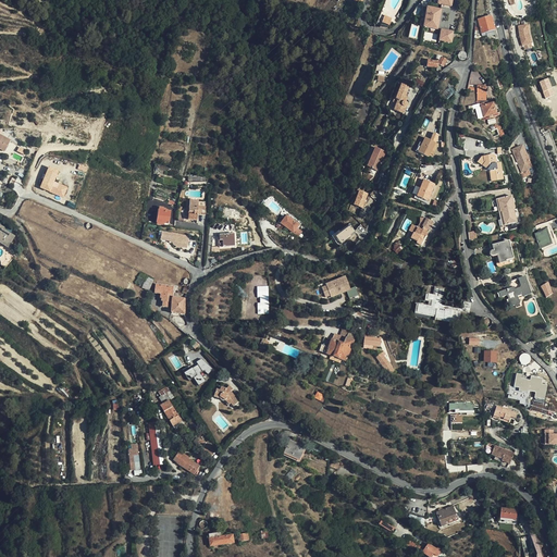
[(441,10),(428,8),(426,17),(438,20),(441,10)]
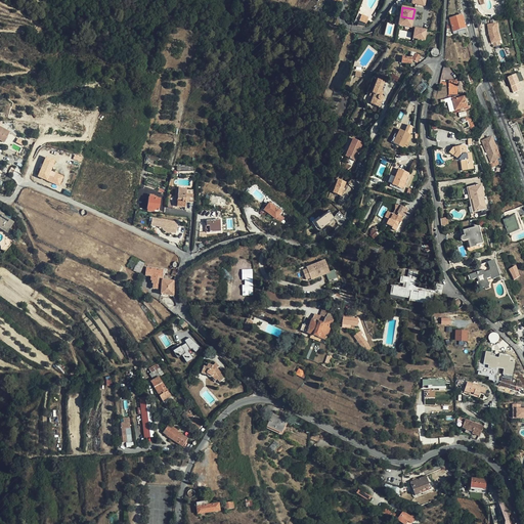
[(366,24),(369,16),(362,13),(359,20),(366,24)]
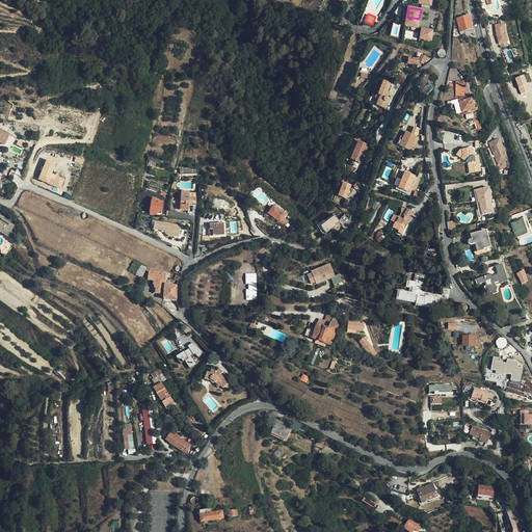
[(473,28),(470,16),(457,19),(460,31),(473,28)]
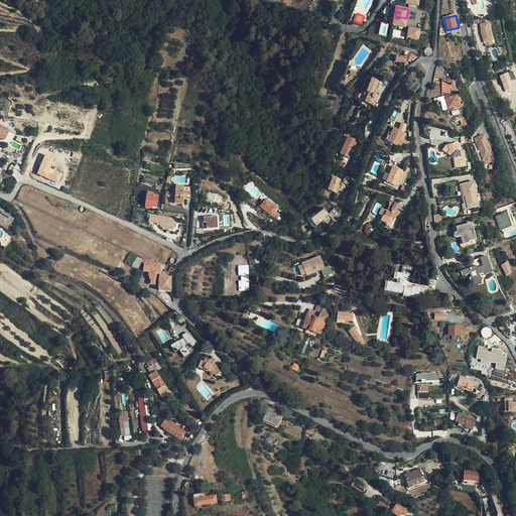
[(406,18),(395,16),(393,25),(405,27),(406,18)]
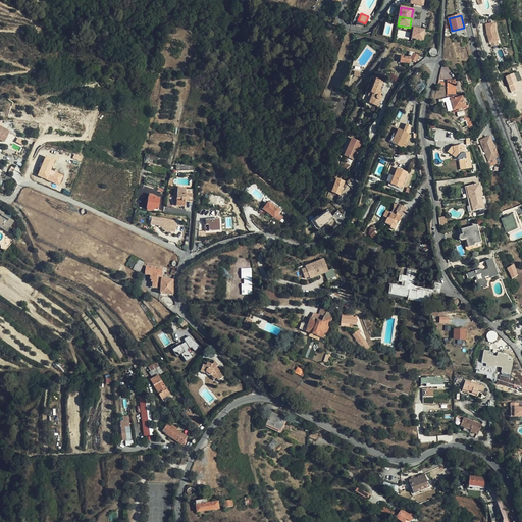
[(494,34),(493,24),(485,25),(486,35),(489,44),(497,42),(494,34)]
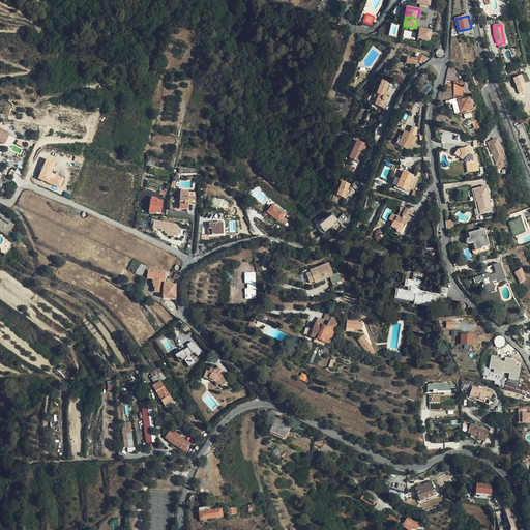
[(503,25),(501,25),(502,34),(504,42),(497,45),(498,48),(507,46),(504,34),(503,25)]
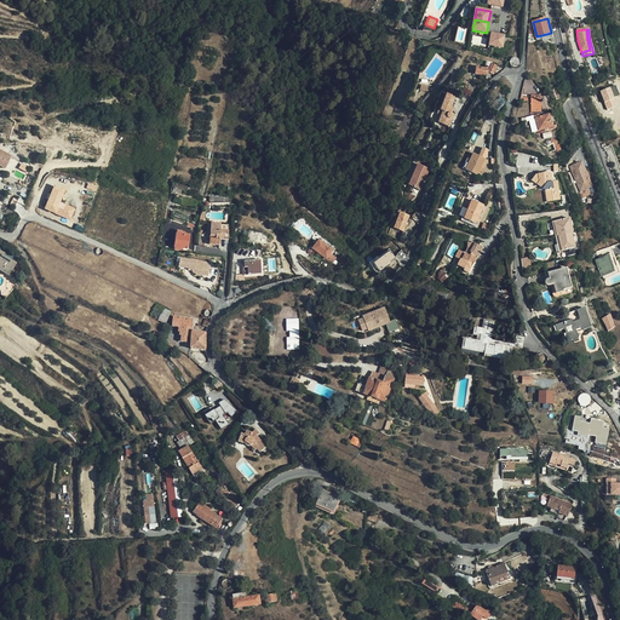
[(505,35),(492,33),(489,44),(504,46),(505,35)]
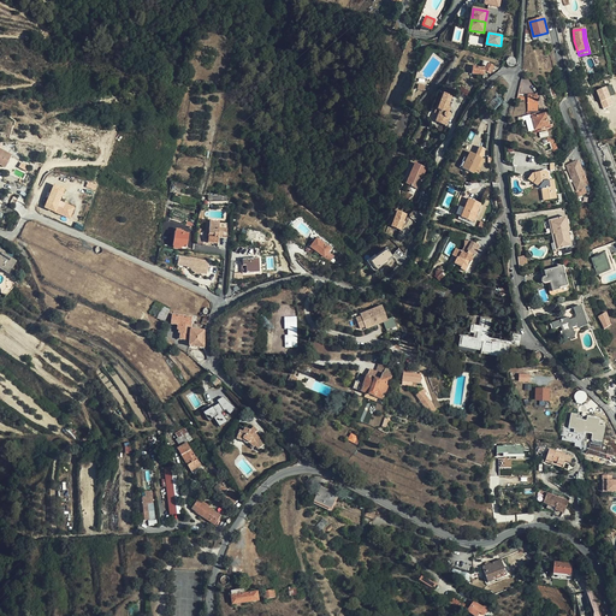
[(489,76),(493,67),(481,61),(481,69),(472,69),(472,75),(484,76),(485,73),(489,76)]
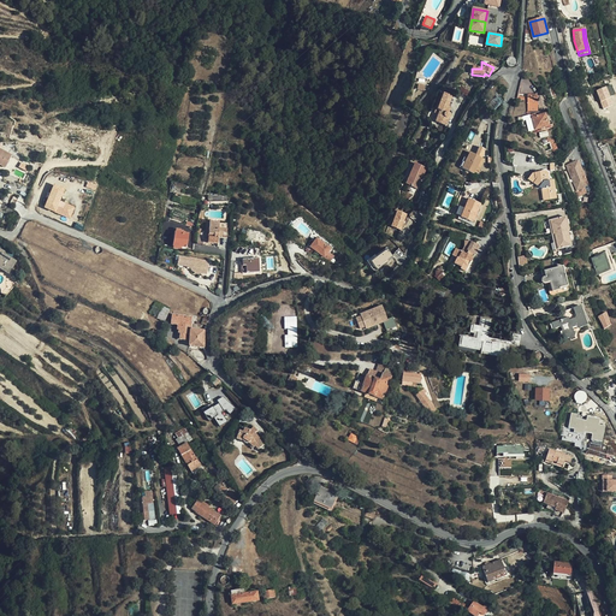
[(466,99),(469,93),(460,89),(457,96),(466,99)]
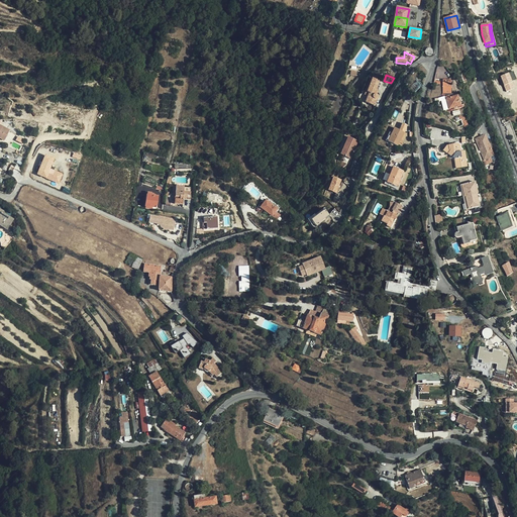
[(366,103),(375,106),(377,100),(377,98),(377,97),(376,96),(378,91),(376,90),(379,82),(371,78),(366,92),(369,93),(368,97),(366,103)]
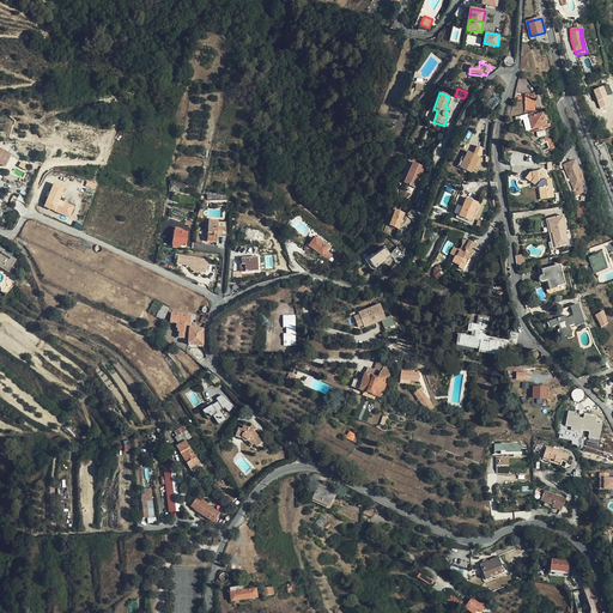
[(525,96),(526,113),(535,111),(535,97),(534,97),(534,95),(525,96)]
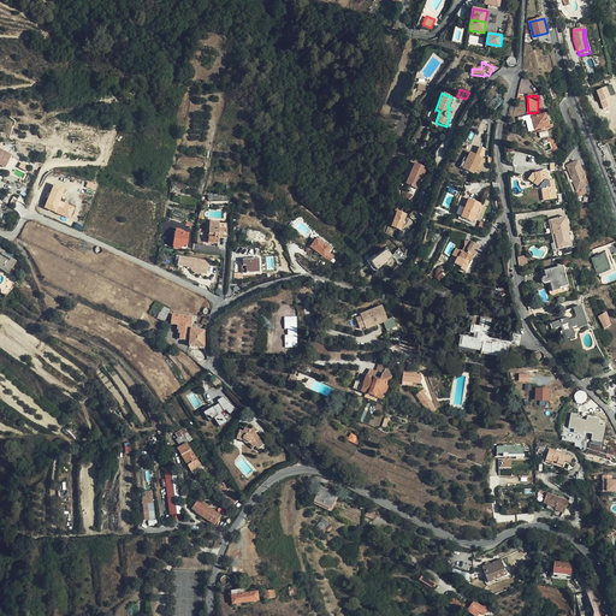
[(548,126),(545,116),(533,118),(535,129),(548,126)]
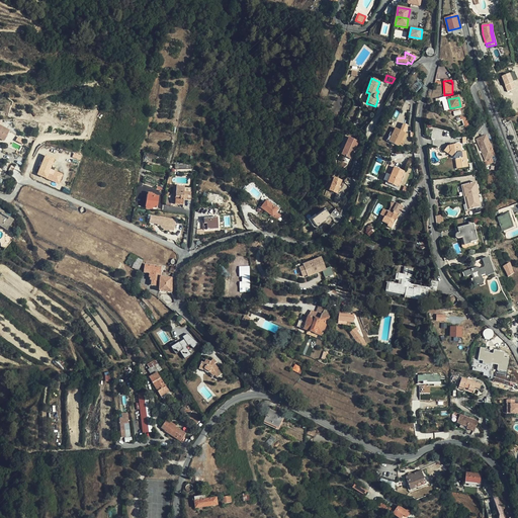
[(0,140),(4,143),(10,128),(0,123),(0,140)]
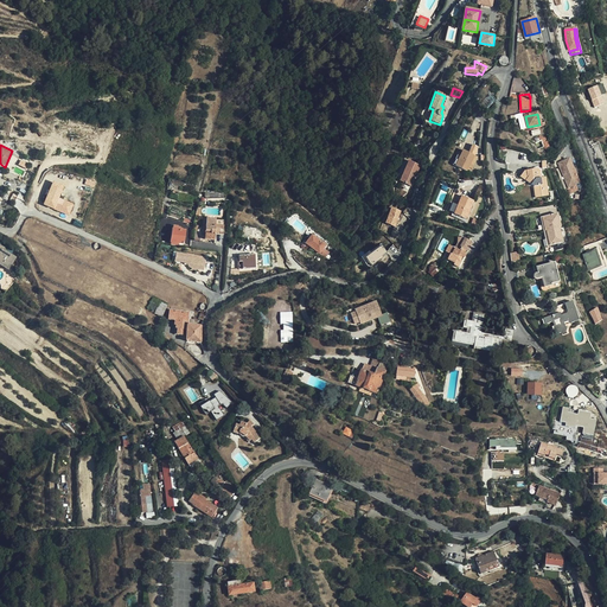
[(466,172),(473,157),(461,149),(458,157),(457,155),(451,165),(466,172)]
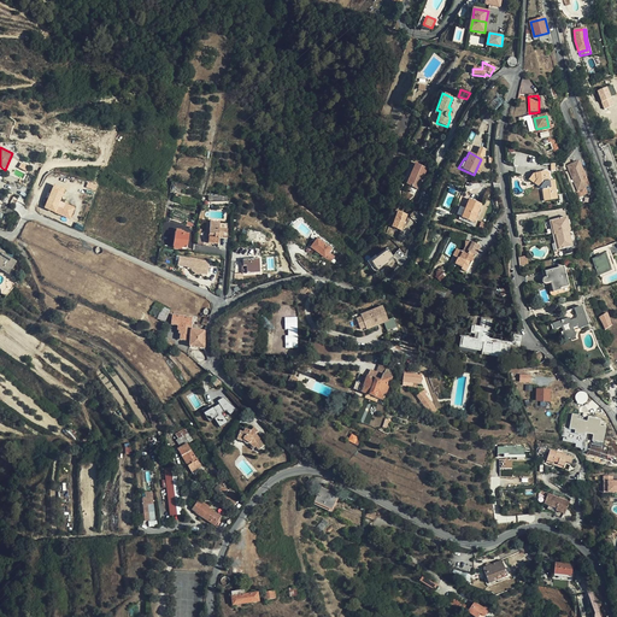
[(576,162),(570,164),(568,165),(579,192),(591,187),(587,178),(583,180),(581,174),(583,172),(579,163),(579,160),(576,162)]
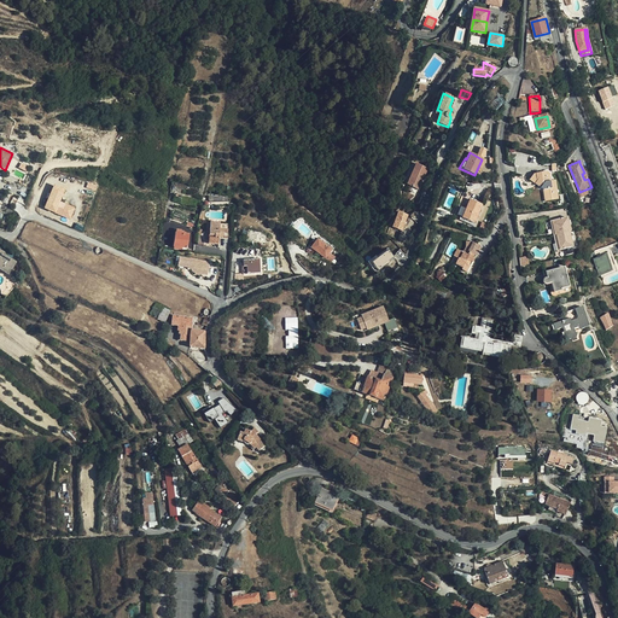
[(417,162),(409,176),(413,179),(410,185),(418,187),(424,174),(425,175),(429,168),(417,162)]
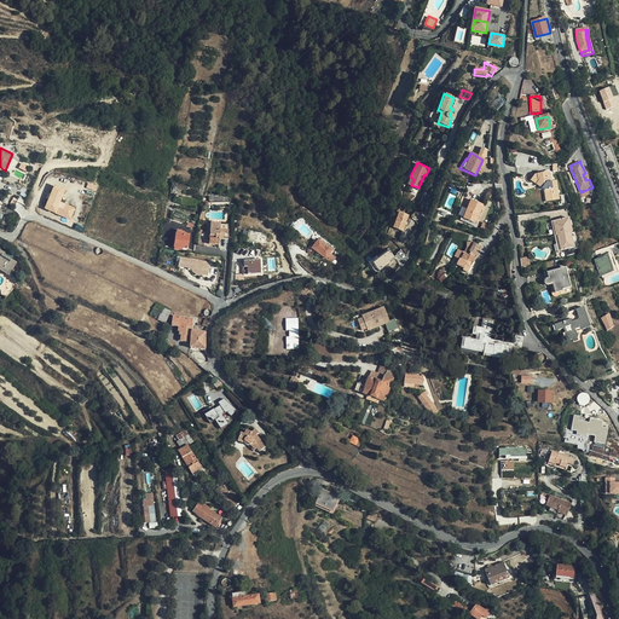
[(559,206),(557,186),(553,186),(551,174),(549,173),(538,174),(534,181),(545,195),(547,206),(559,206)]
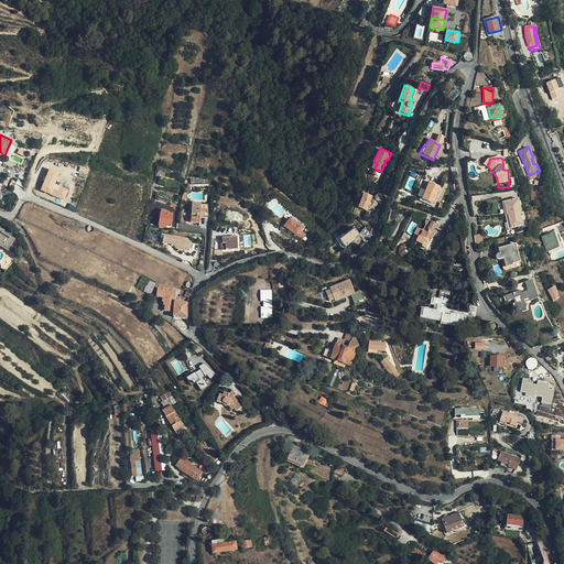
[(49,169),(41,192),(65,199),(68,188),(56,184),(60,172),(49,169)]
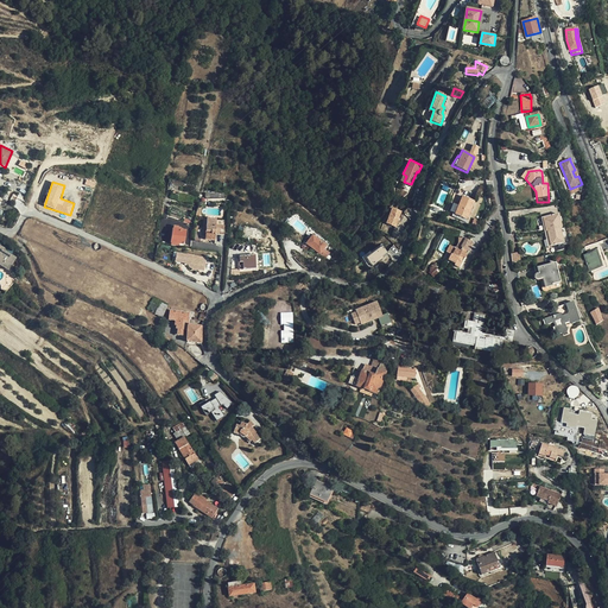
[(455,214),(463,196),(461,195),(453,216),(467,222),(468,220),(455,214)]
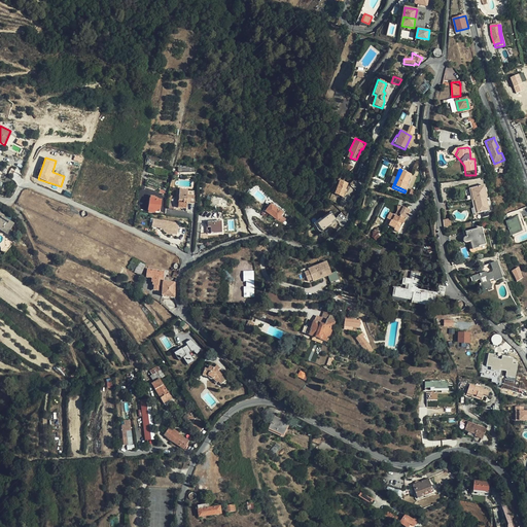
[(412,174),(401,170),(394,185),(406,190),(412,174)]
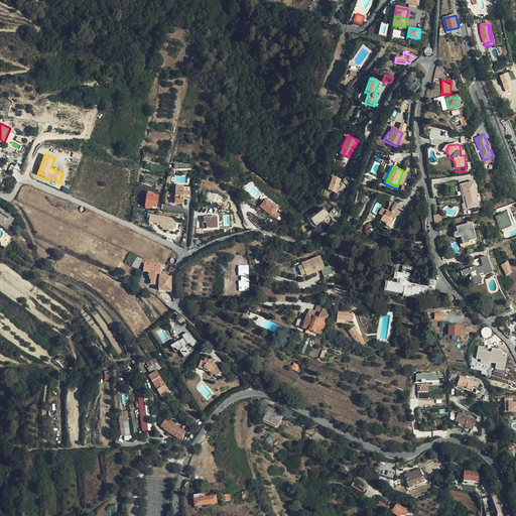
[(332,176),(327,189),(337,192),(342,179),(332,176)]
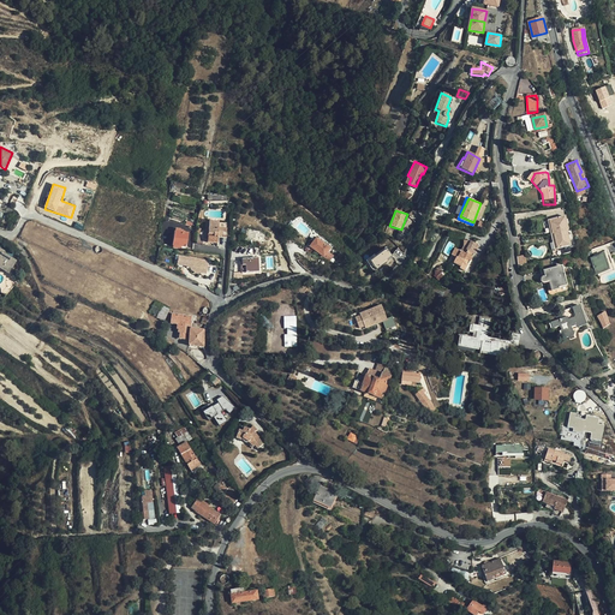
[(551,232),(553,236),(571,230),(569,224),(567,225),(566,220),(568,219),(567,216),(550,221),(554,231),(551,232)]
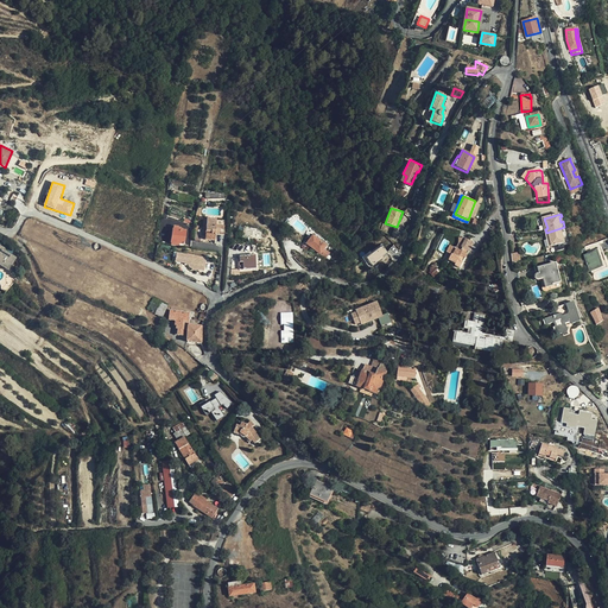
[(204,217),(203,227),(203,238),(213,239),(211,242),(223,244),(225,233),(213,232),(213,219),(204,217)]
